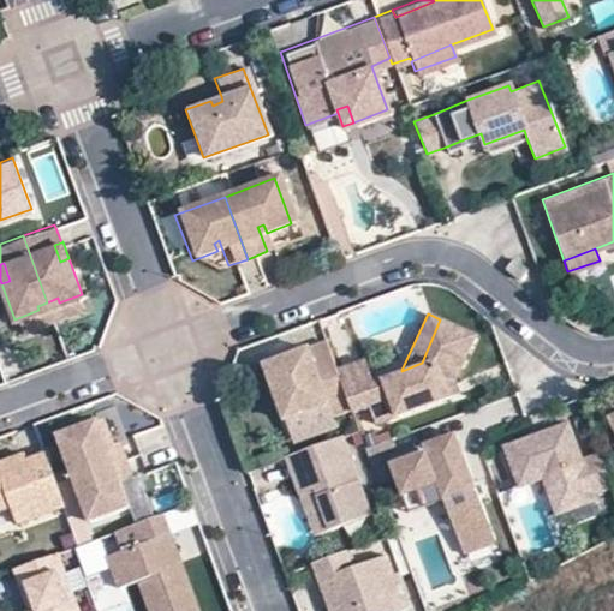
[(471,334),(440,319),(422,363),(401,371),(401,370),(371,382),(363,358),(335,369),(350,407),(350,411),(367,403),(374,421),(446,396),(441,383),(451,379),(471,334)]
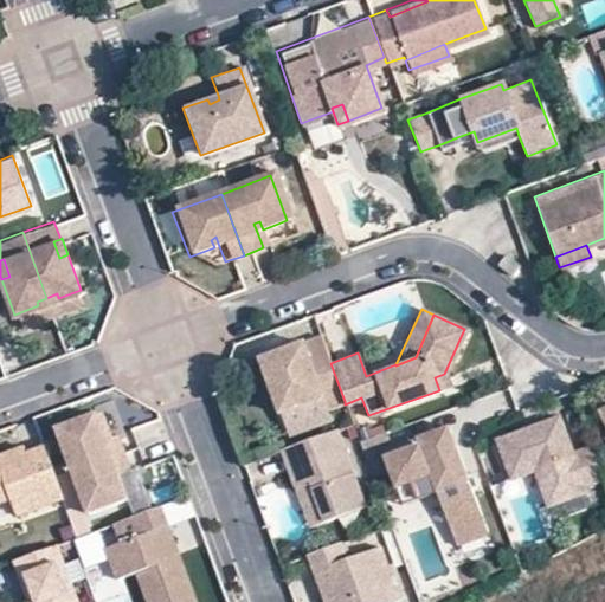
[(330,363),(320,335),(258,357),(278,412),(321,396),(324,408),(345,401),(330,363)]
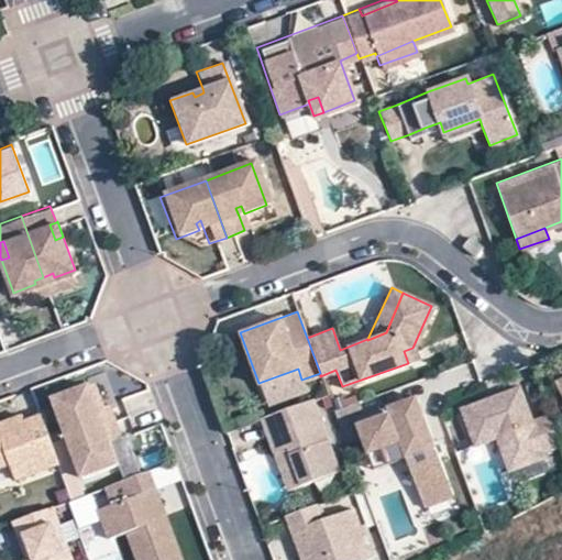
[(417,360),(412,348),(404,351),(408,363),(417,360)]
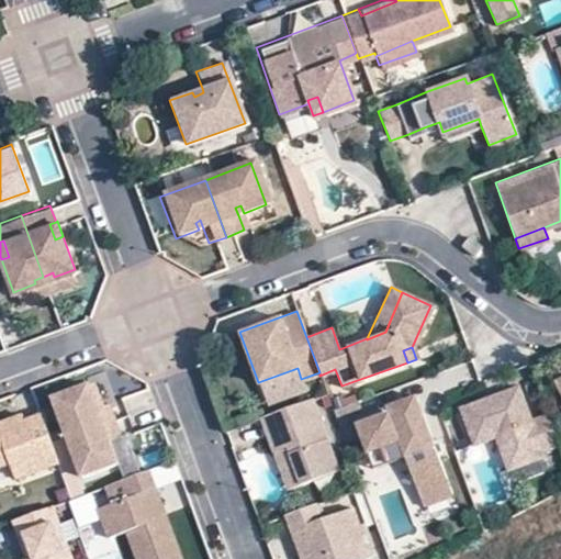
[(301,379),(298,368),(258,382),(267,406),(306,392),(301,379)]
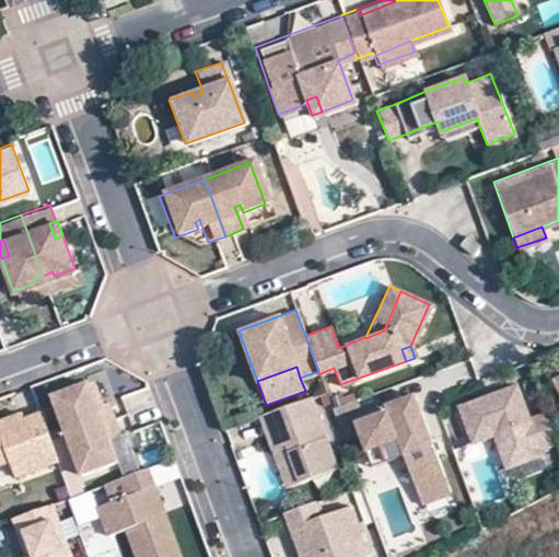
[(558,381),(558,373),(548,379),(551,385),(558,381)]
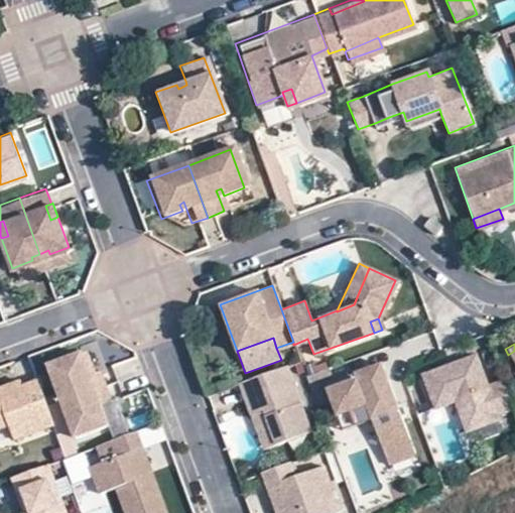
[(497,409),(512,403),(501,375),(486,381),(475,350),(421,369),(433,403),(454,396),(466,426),(498,414),(497,409)]
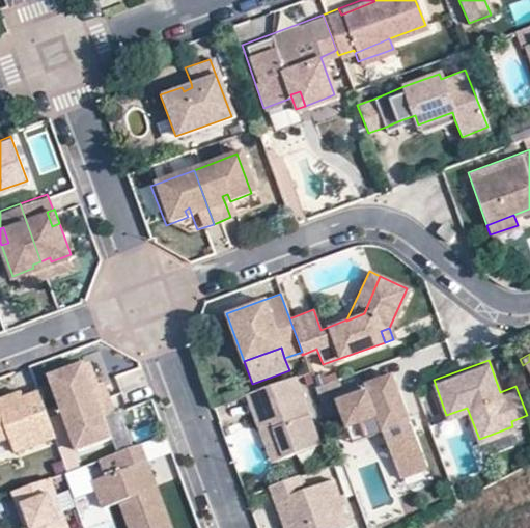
[(91,385),(83,362),(48,374),(76,450),(111,437),(91,385)]
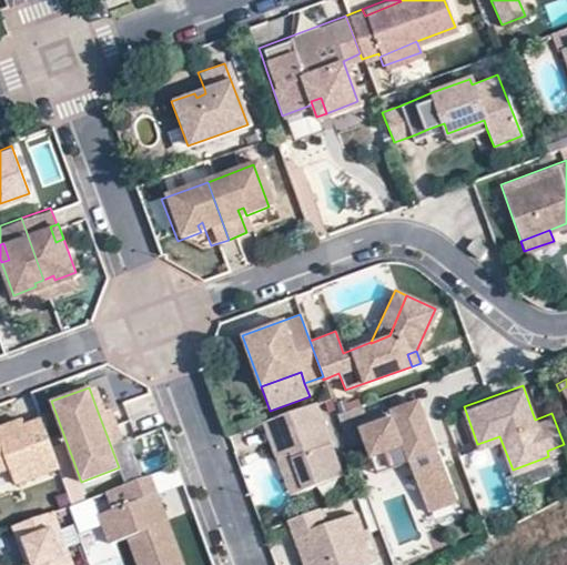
[(456,500),(418,400),(390,411),(392,415),(358,427),(370,457),(403,445),(408,461),(413,473),(427,511),(456,500)]
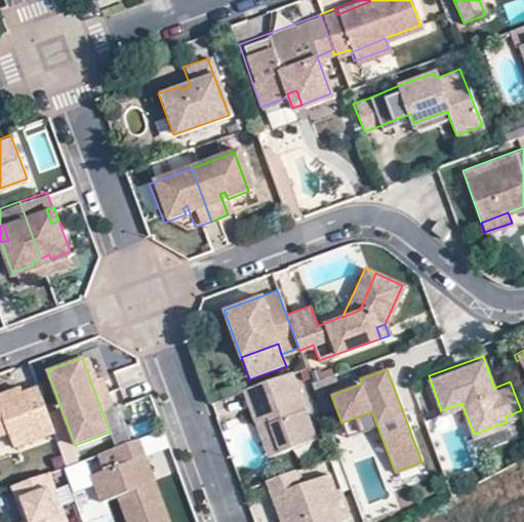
[(315,438),(290,371),(242,389),(253,420),(266,416),(279,451),(315,438)]
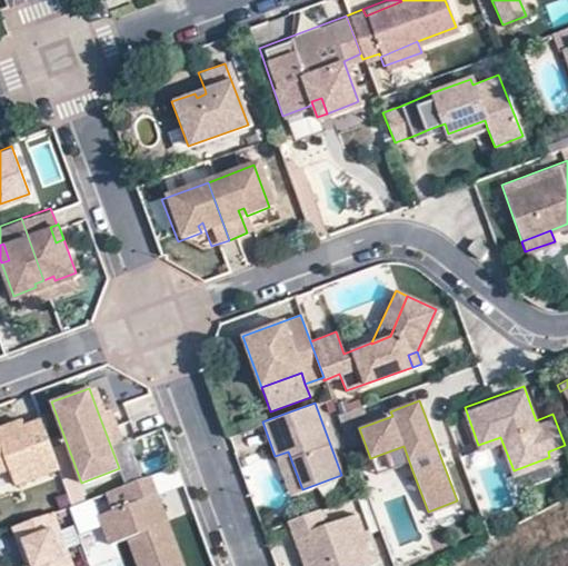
[(130,464),(109,408),(98,413),(119,468),(130,464)]
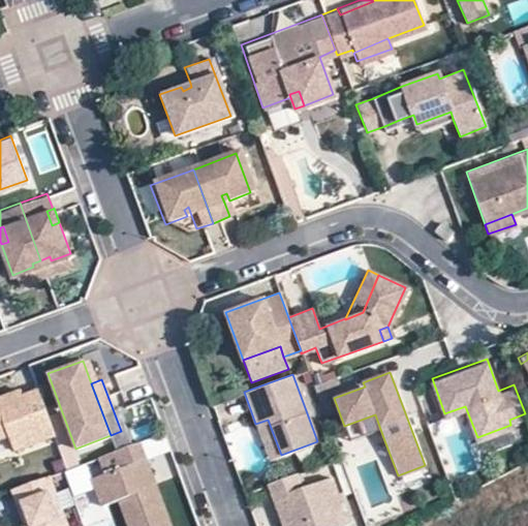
[(21,395),(14,397),(12,392),(0,396),(0,437),(7,435),(12,450),(54,434),(37,390),(21,395)]
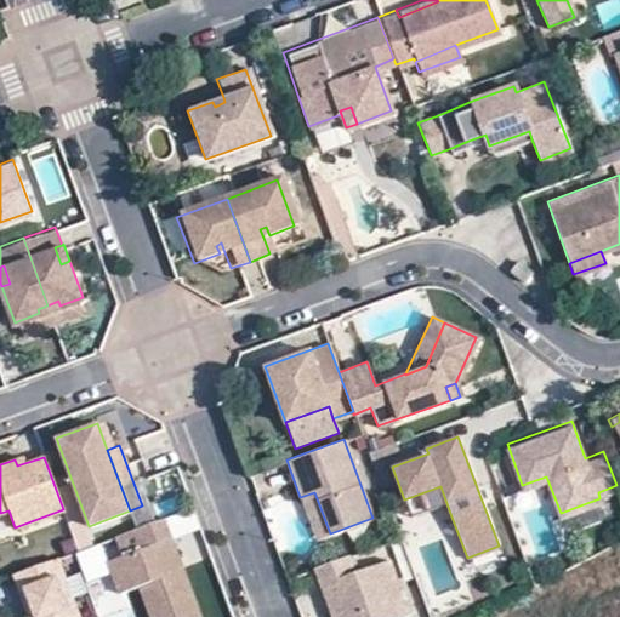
[(447,503),(441,486),(404,500),(410,516),(447,503)]
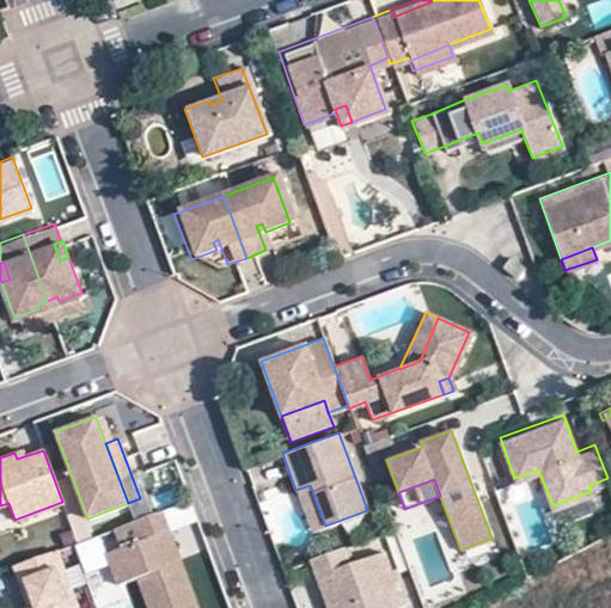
[(325,526),(310,485),(295,490),(311,530),(325,526)]
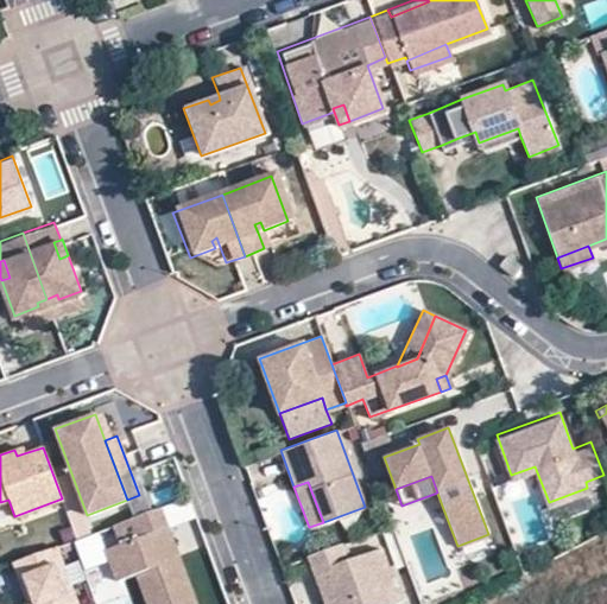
[(188,496),(159,507),(166,525),(195,514),(188,496)]
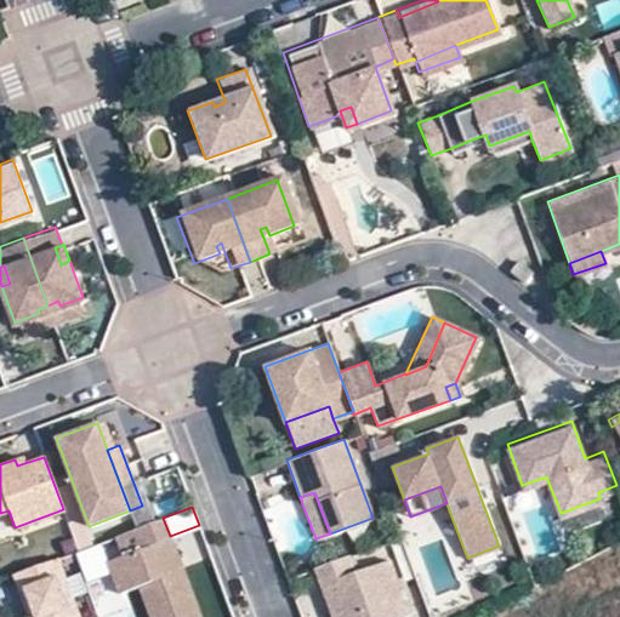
[(199,616),(170,536),(163,518),(114,536),(121,555),(107,560),(119,593),(138,586),(149,616),(199,616)]
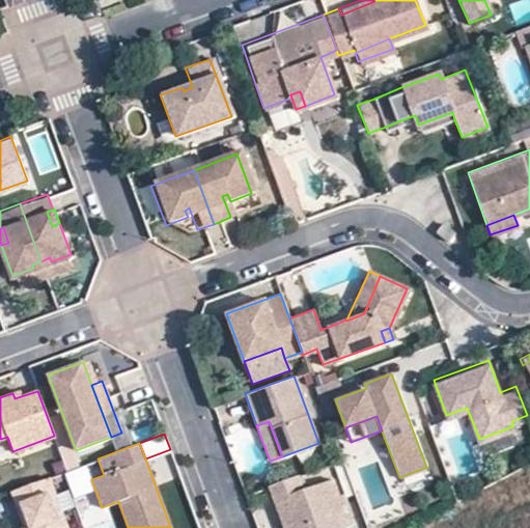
[(341,527),(349,525),(332,478),(302,490),(297,475),(268,485),(281,521),(286,519),(289,527),(341,527)]
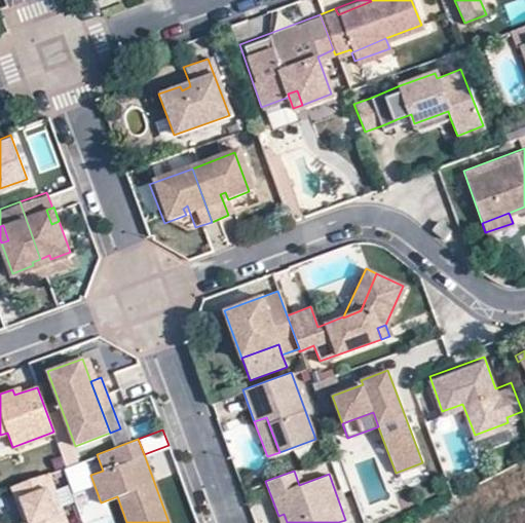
[(64,522),(46,473),(10,486),(23,522),(25,522),(32,520),(33,522),(64,522)]
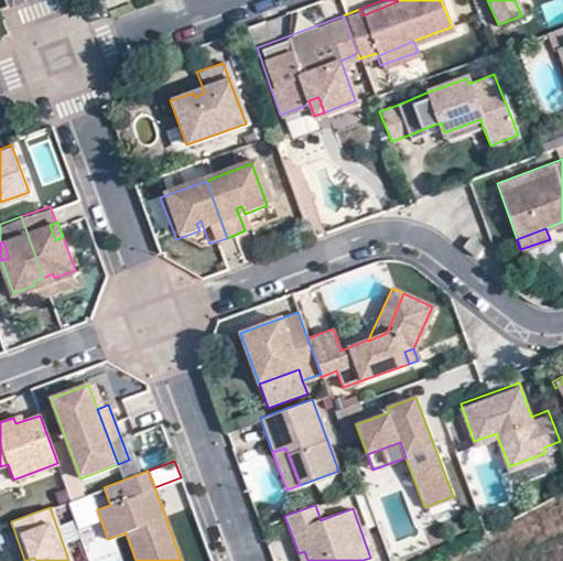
[(307,560),(304,551),(299,553),(301,560),(307,560)]
